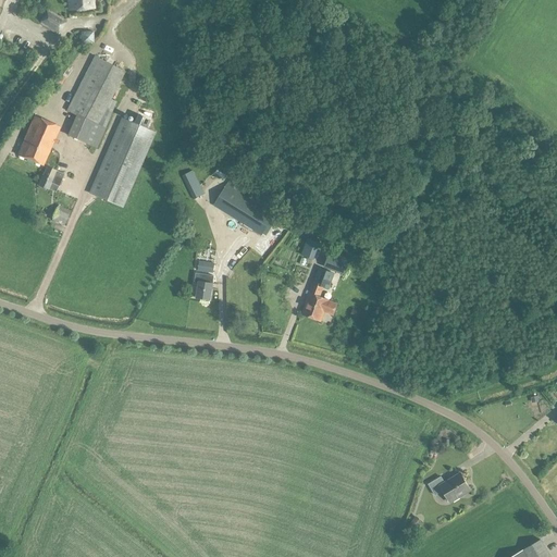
[(95,9),(93,0),(69,0),(70,11),(95,9)]
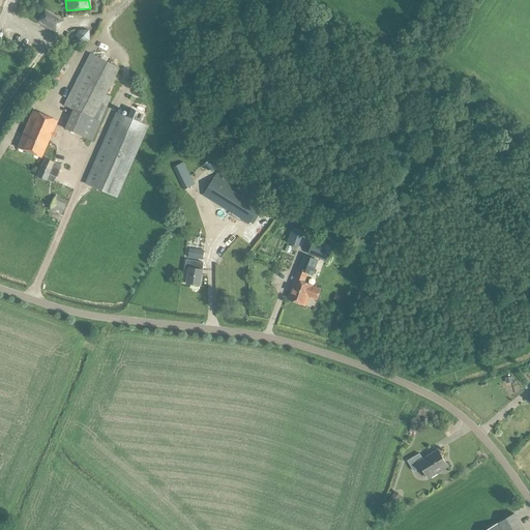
[(37,23),(47,29),(55,34),(63,20),(47,9),(37,23)]
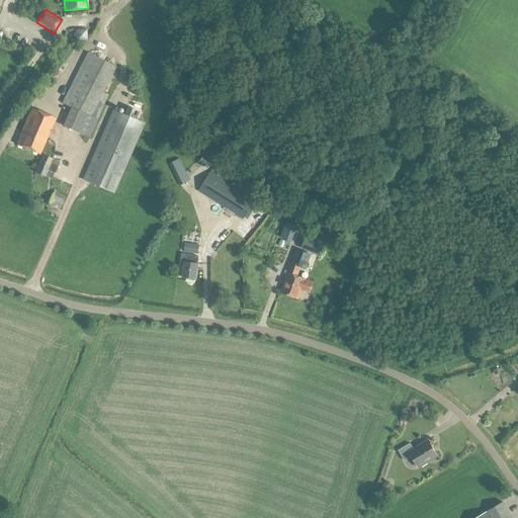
[(73,34),(76,41),(88,36),(85,29),(73,34)]
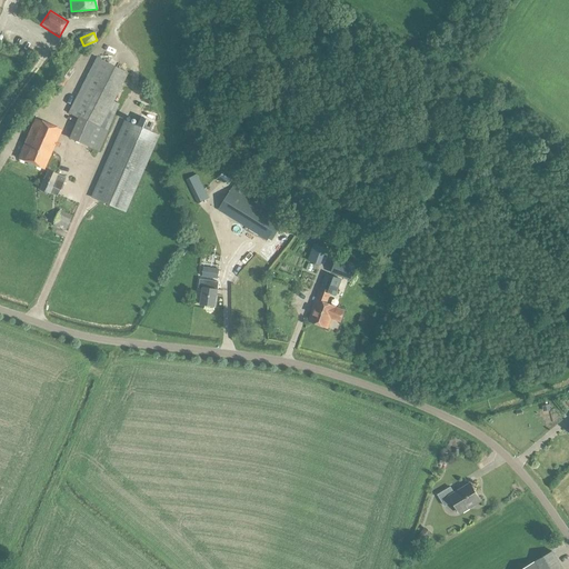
[(157,47),(152,53),(166,63),(170,57),(157,47)]
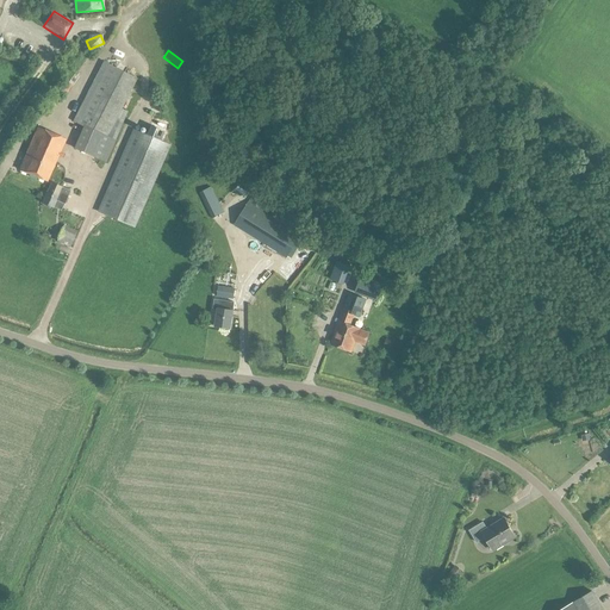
[(107,137),(123,109),(137,79),(104,62),(73,122),(83,126),(107,137)]
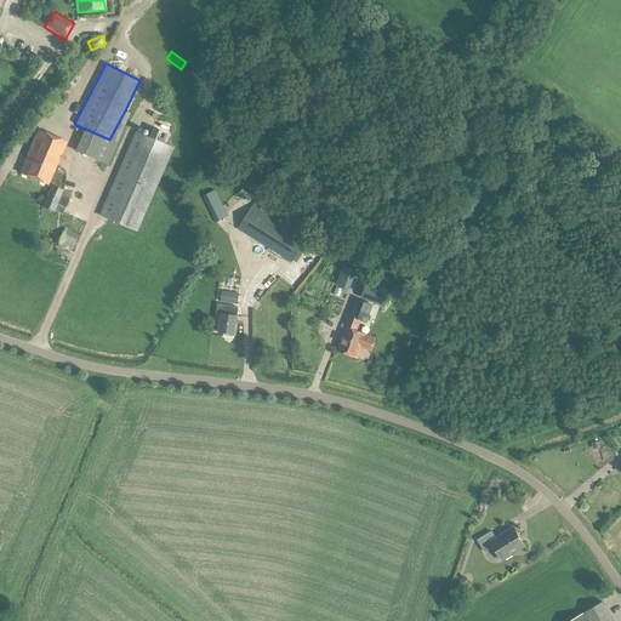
[(177,74),(175,79),(188,86),(191,81),(177,74)]
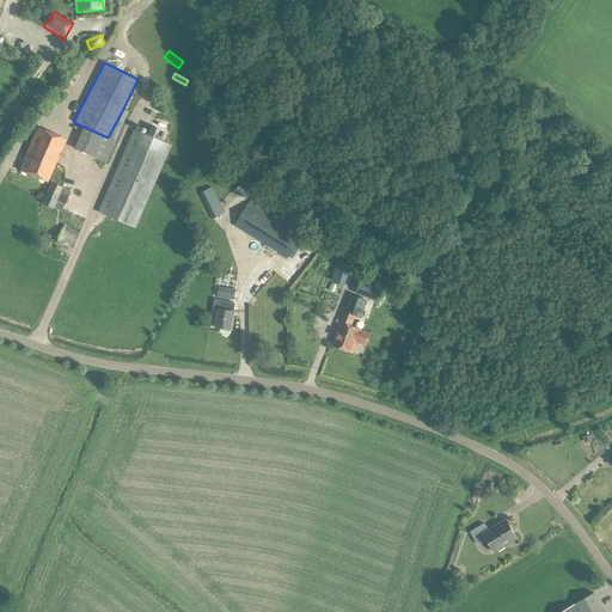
[(167,98),(176,81),(160,74),(153,91),(167,98)]
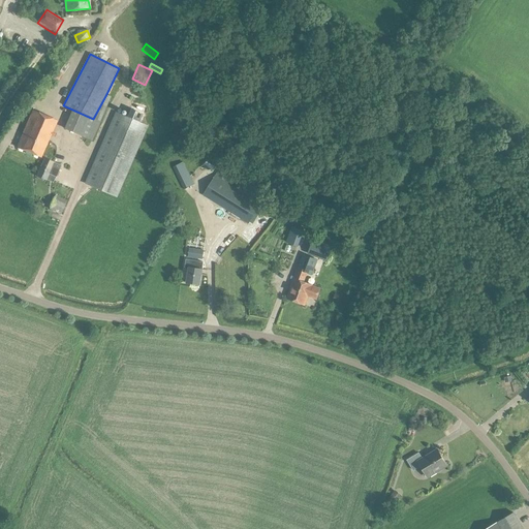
[(53,78),(59,80),(61,73),(55,70),(53,78)]
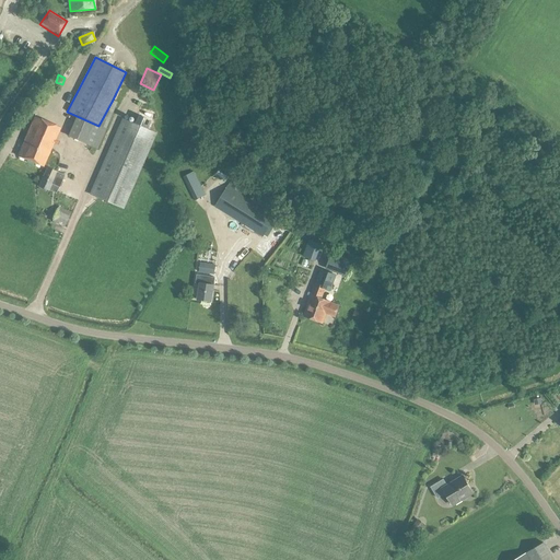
[(55,86),(49,82),(42,94),(47,98),(55,86)]
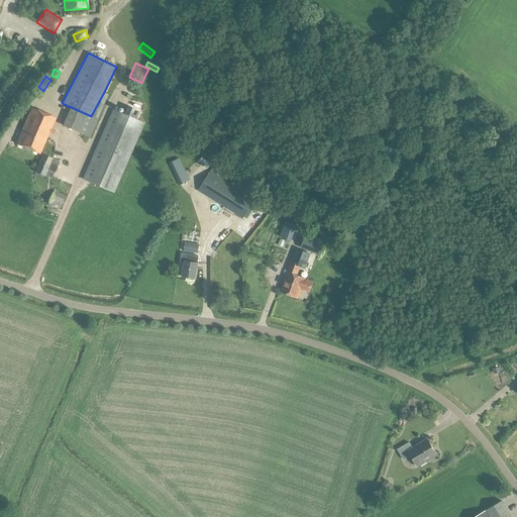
[(91,116),(71,107),(63,126),(90,138),(98,119),(108,95),(104,92),(91,116)]
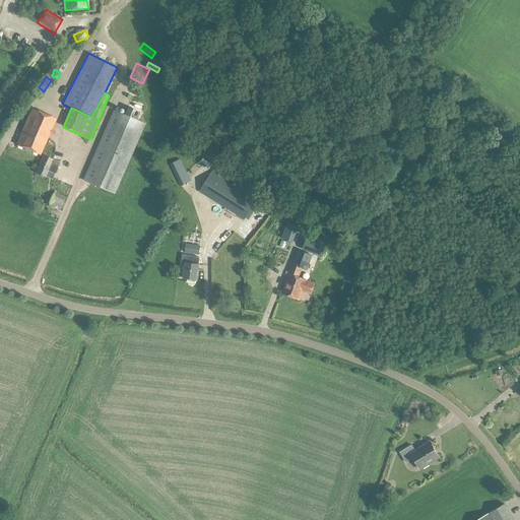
[(144,93),(142,98),(157,103),(158,99),(144,93)]
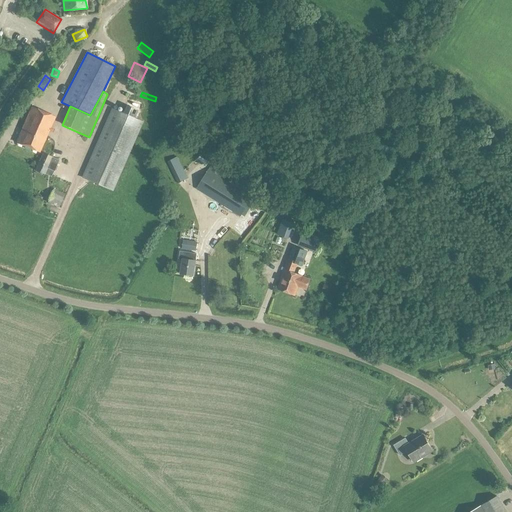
[(123,113),(134,118),(137,111),(126,106),(123,113)]
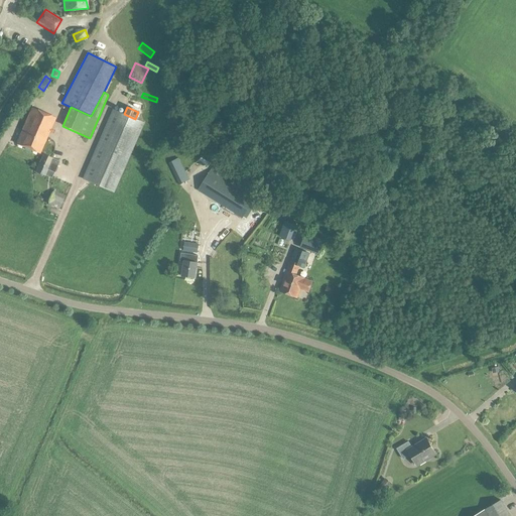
[(55,118),(32,108),(16,143),(40,154),(55,118)]
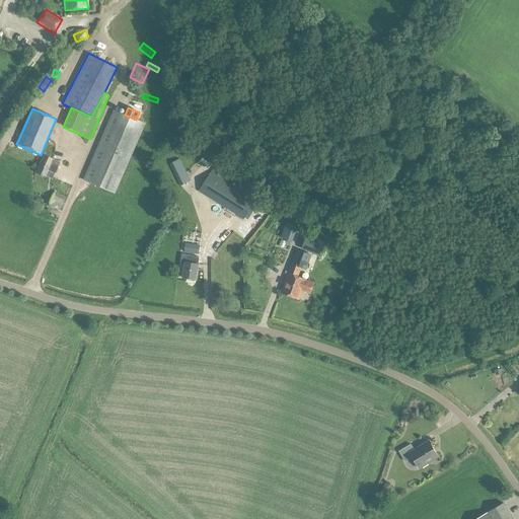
[(145,124),(136,120),(125,115),(114,109),(83,180),(115,194),(145,124)]
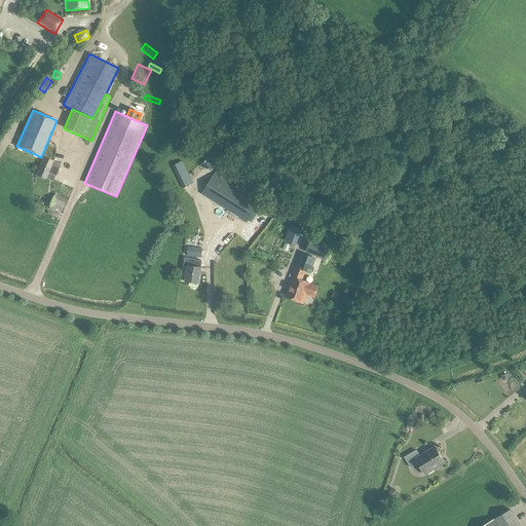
[(44,157),(36,175),(46,179),(48,174),(55,177),(61,164),(44,157)]
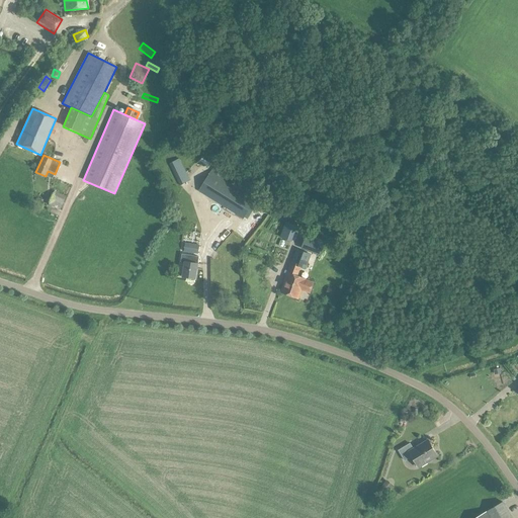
[(170,164),(180,186),(190,181),(180,159),(170,164)]
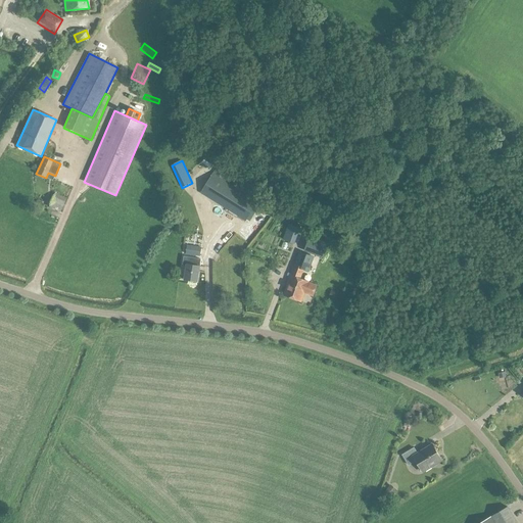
[(212,173),(201,193),(246,222),(258,201),(212,173)]
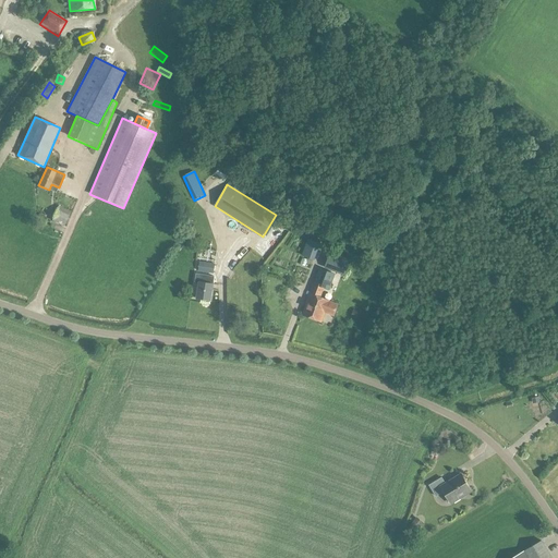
[(52,220),(64,227),(71,211),(59,206),(52,220)]
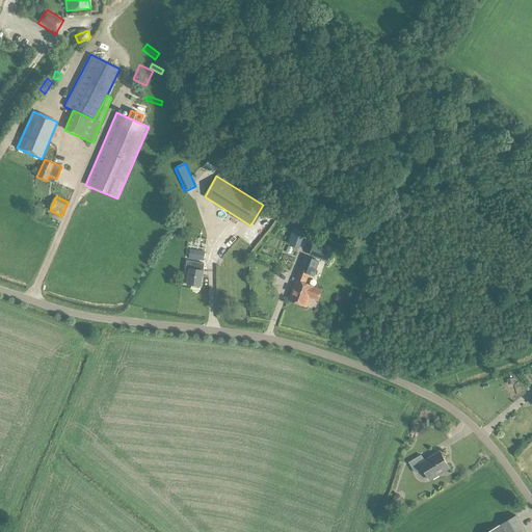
[(337,221),(342,210),(334,207),(329,218),(337,221)]
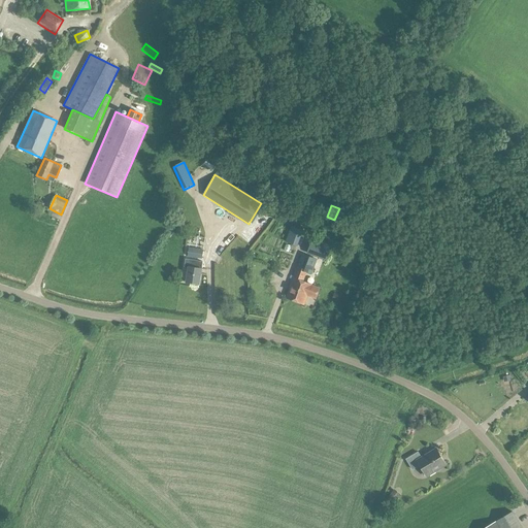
[(292,226),(286,242),(292,244),(296,246),(298,246),(303,230),(292,226)]
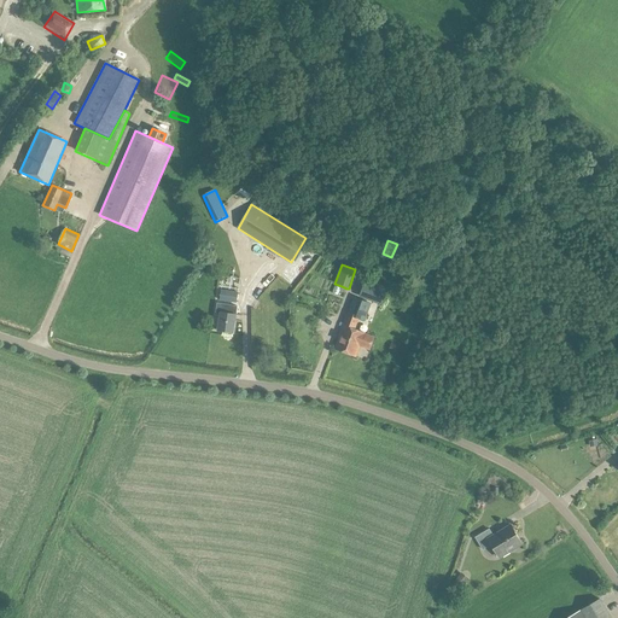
[(389,287),(382,285),(367,279),(360,297),(383,305),(389,287)]
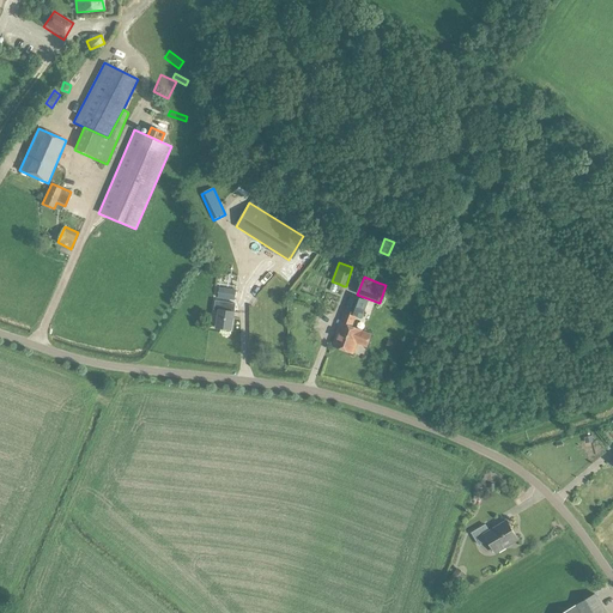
[(237,290),(219,287),(218,298),(236,301),(237,290)]
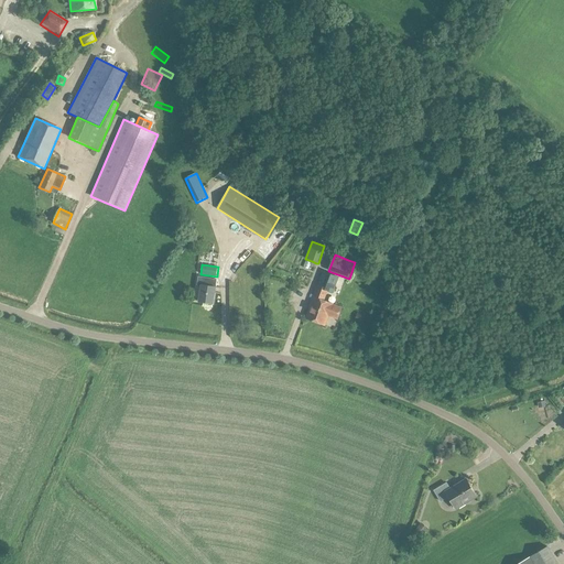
[(320,286),(318,286),(312,304),(313,305),(307,320),(325,325),(328,315),(338,318),(342,308),(333,305),(334,304),(322,301),(326,290),(333,292),(338,278),(324,272),(320,286)]
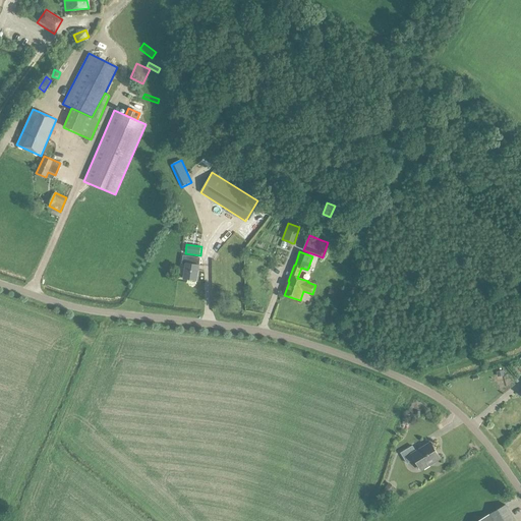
[(183,255),(182,264),(186,265),(184,278),(196,281),(199,267),(200,257),(183,255)]
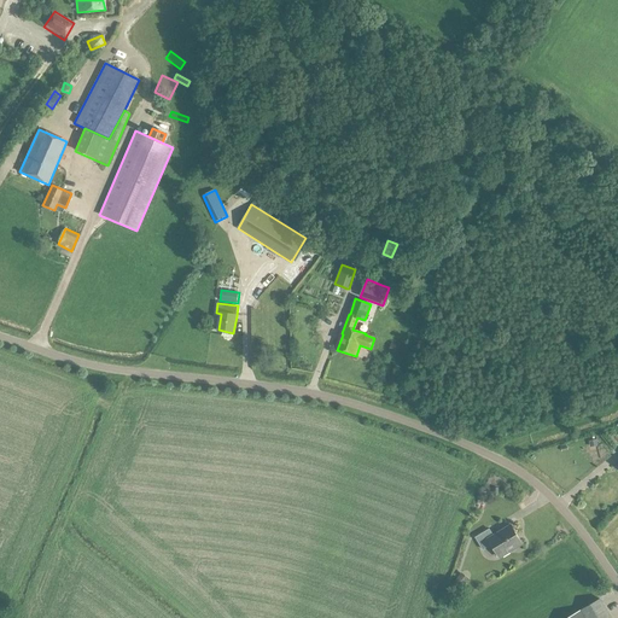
[(512,526),(494,536),(490,529),(476,537),(483,549),(491,544),(500,558),(523,543),(512,526)]
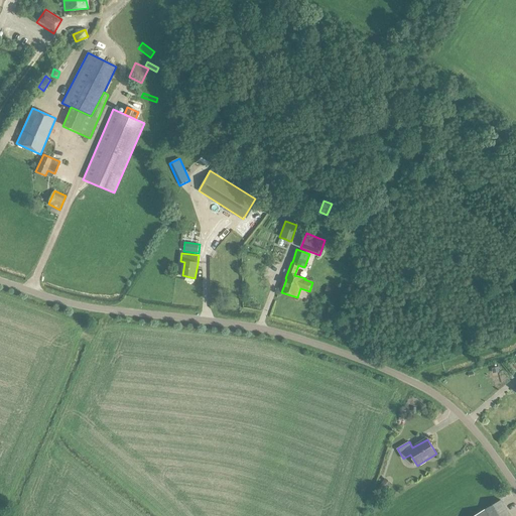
[(379,487),(386,493),(393,484),(385,479),(379,487)]
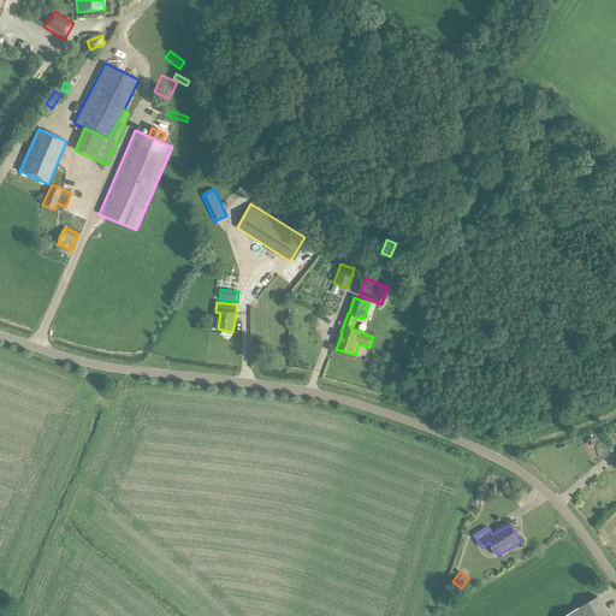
[(615,593),(615,592),(602,599),(605,605),(615,599),(615,593)]
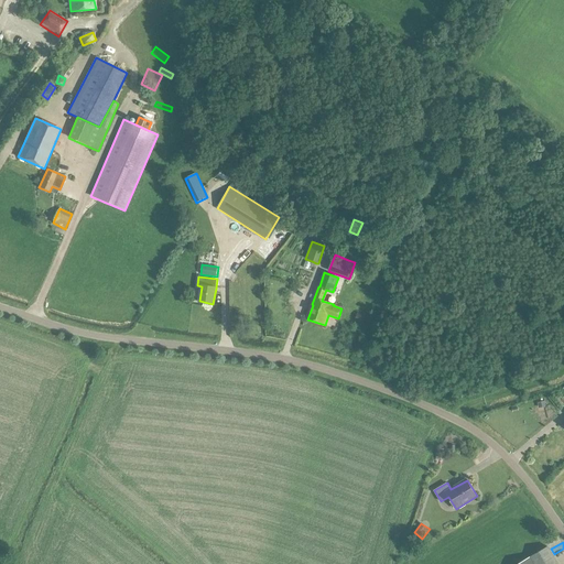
[(557,563),(548,548),(530,557),(534,563),(557,563)]
